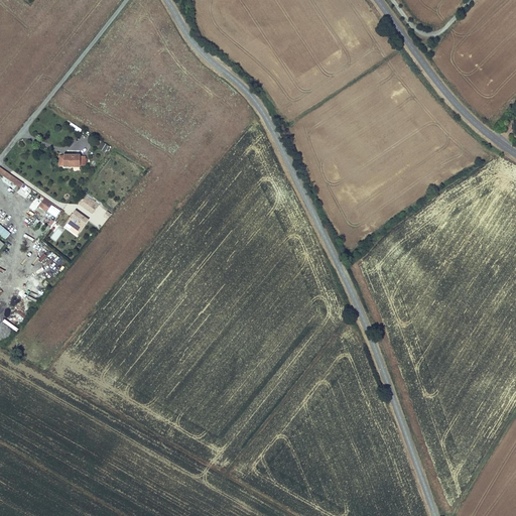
[(65,125),(81,133),(83,128),(68,120),(65,125)]
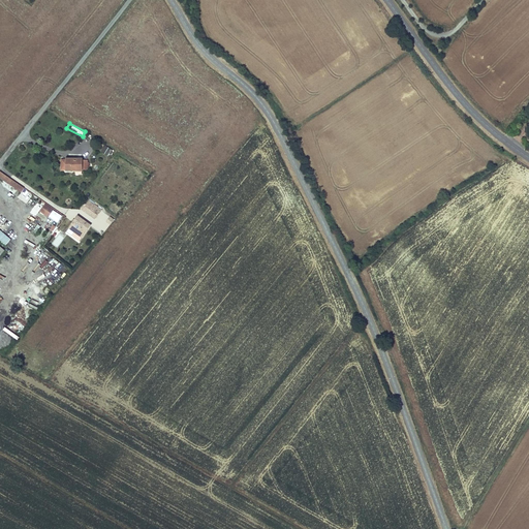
[(111,157),(114,151),(104,146),(101,152),(111,157)]
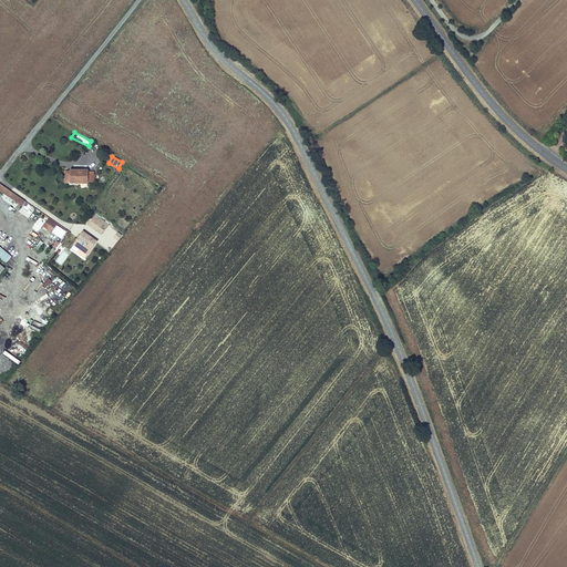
[(88,171),(75,171),(71,171),(65,171),(65,183),(71,183),(81,183),(81,187),(88,187),(88,182),(93,182),(93,172),(88,172),(88,171)]
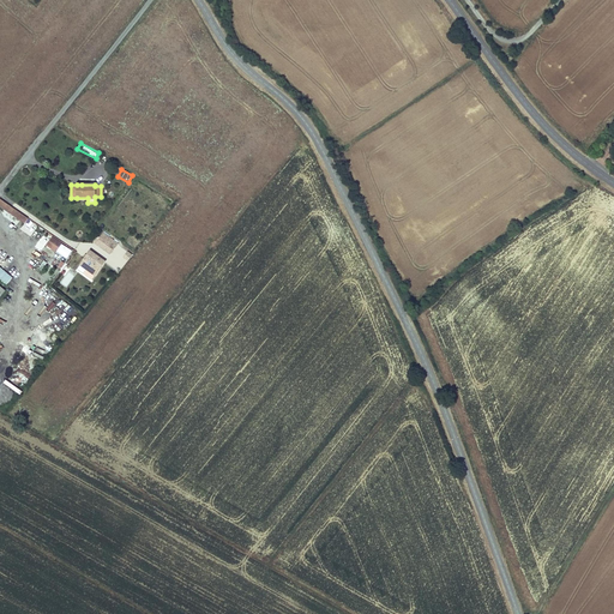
[(0,198),(0,205),(24,223),(28,218),(0,198)]
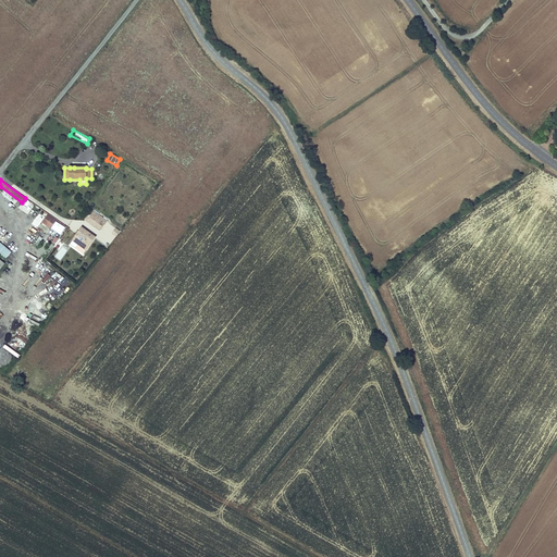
[(108,221),(94,211),(86,221),(100,231),(108,221)]
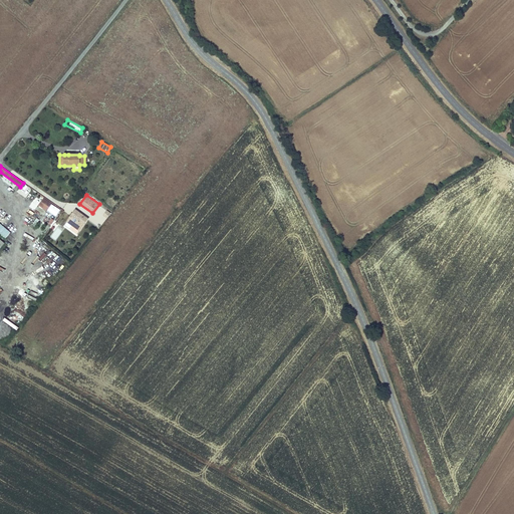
[(52,204),(43,198),(38,205),(47,211),(52,204)]
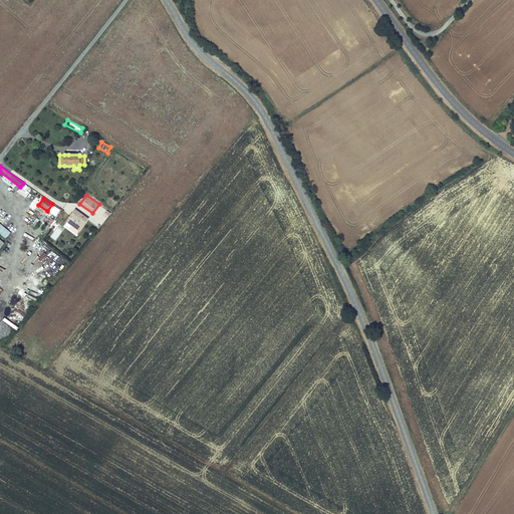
[(83,225),(88,219),(75,210),(71,216),(83,225)]
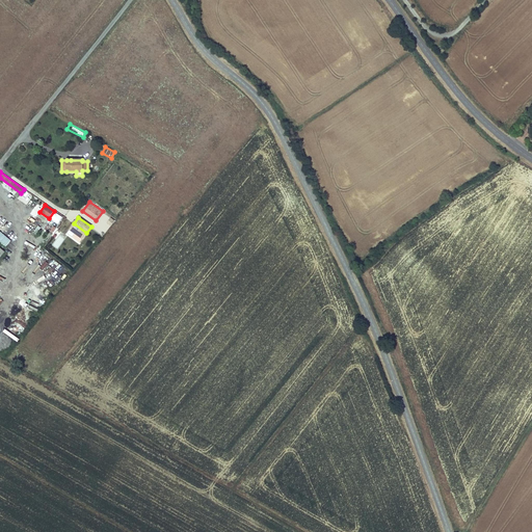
[(83,237),(86,233),(74,223),(71,228),(83,237)]
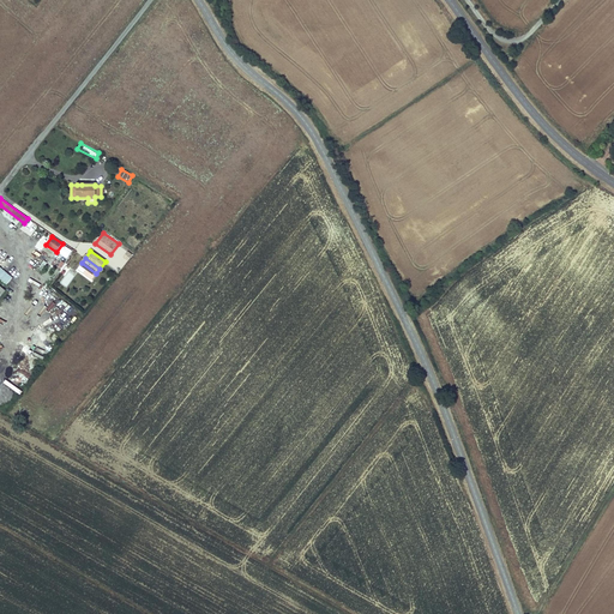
[(96,274),(82,263),(80,264),(86,269),(84,274),(92,280),(96,274)]
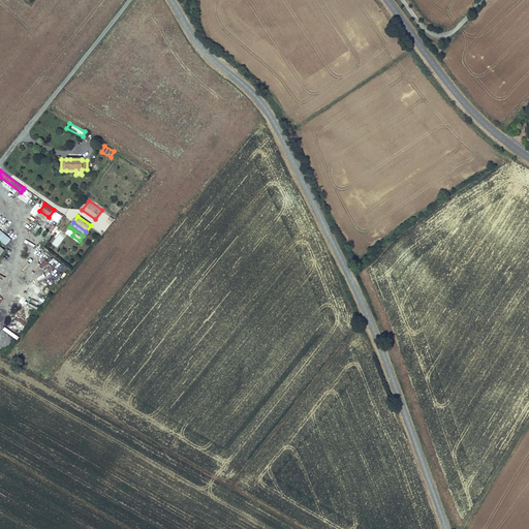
[(16,340),(19,338),(4,327),(2,330),(16,340)]
